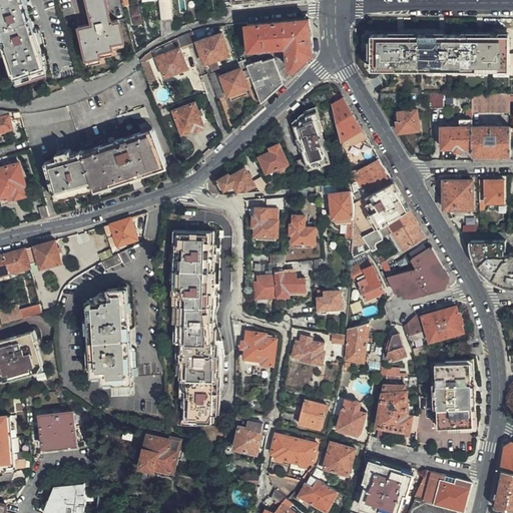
[(0,0),(0,29),(2,37),(0,37),(0,43),(9,72),(11,71),(13,79),(45,69),(42,60),(43,59),(34,28),(33,27),(32,27),(29,28),(23,9),(26,8),(23,0),(0,0)]
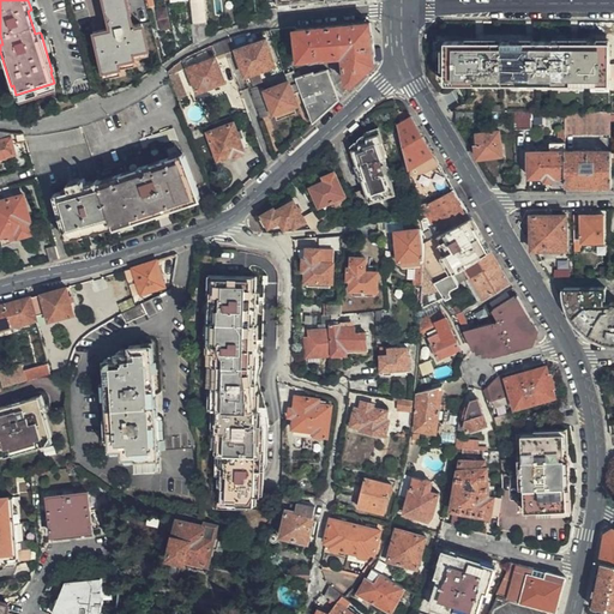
[(144,47),(138,23),(131,25),(124,0),(102,0),(108,28),(91,32),(95,48),(100,70),(116,66),(115,60),(130,56),(128,50),(144,47)]
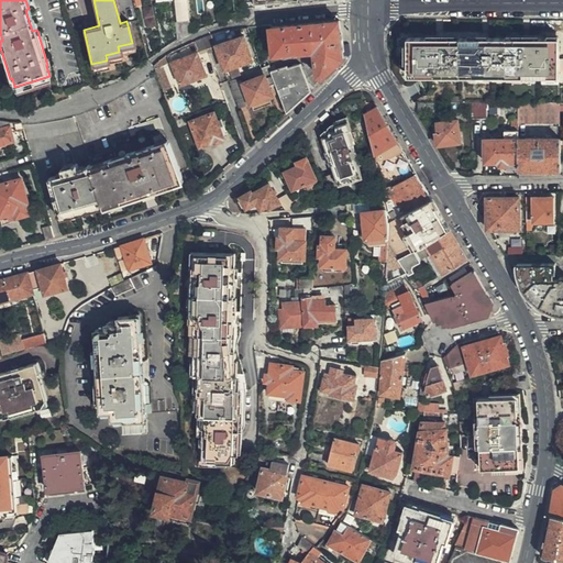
[(174,2),(177,40),(185,35),(191,32),(187,0),(174,2)]
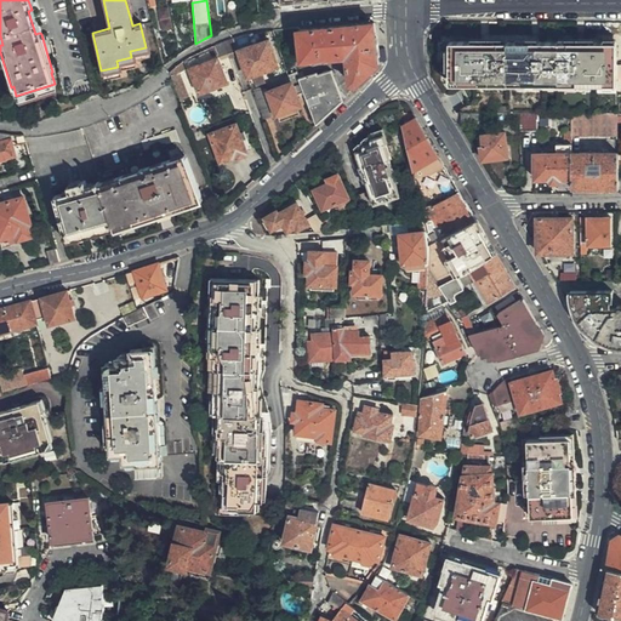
[(171,29),(170,7),(160,9),(163,30),(171,29)]
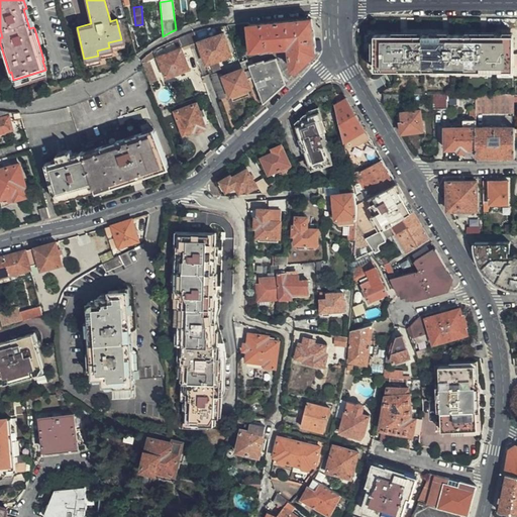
[(29,28),(32,27),(26,8),(23,9),(29,28)]
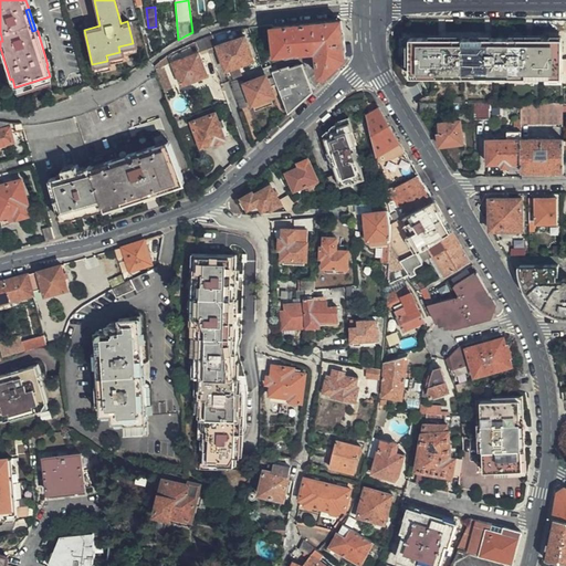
[(313,58),(317,82),(324,82),(345,62),(341,22),(322,24),(324,42),(313,58)]
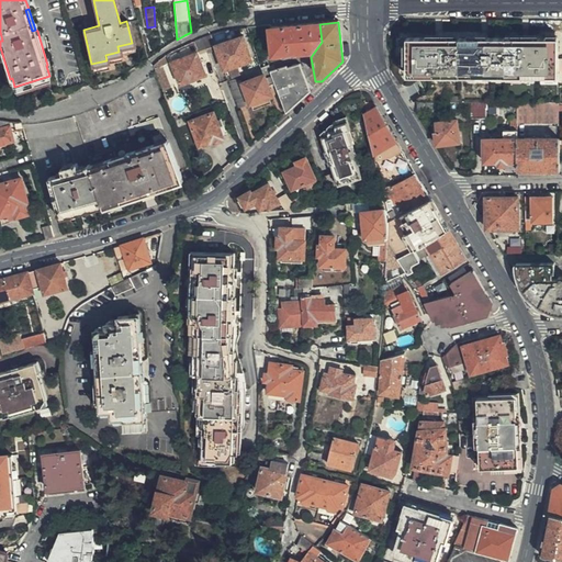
[(322,42),(319,24),(266,30),(268,60),(311,57),(322,42)]
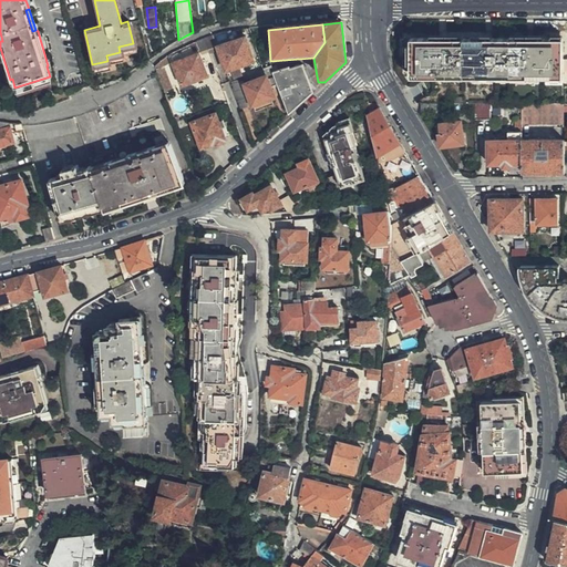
[(209,37),(203,39),(207,50),(214,48),(209,37)]
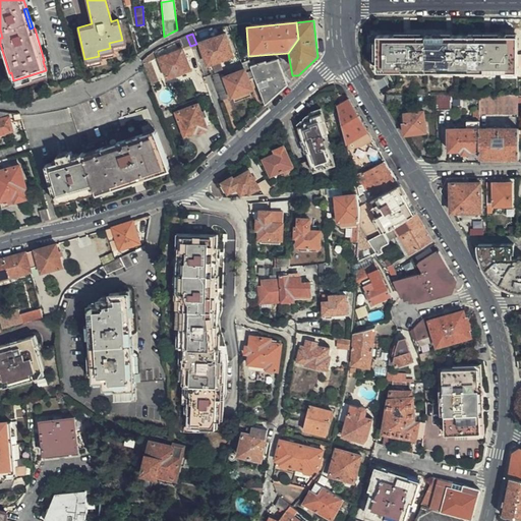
[(226,35),(198,44),(207,68),(234,58),(226,35)]
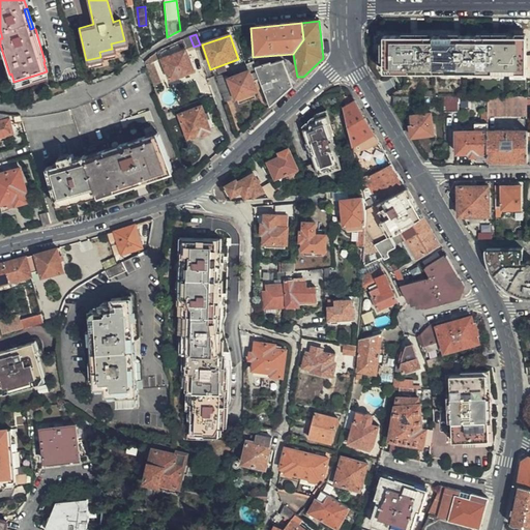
[(516,71),(523,35),(498,35),(492,35),(452,35),(410,35),(406,35),(379,35),(380,71),(390,71),(516,71)]
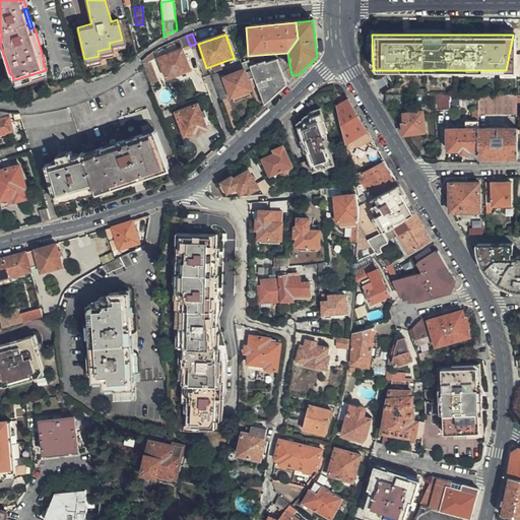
[(185,51),(191,48),(190,46),(186,36),(176,40),(178,47),(183,45),(185,51)]
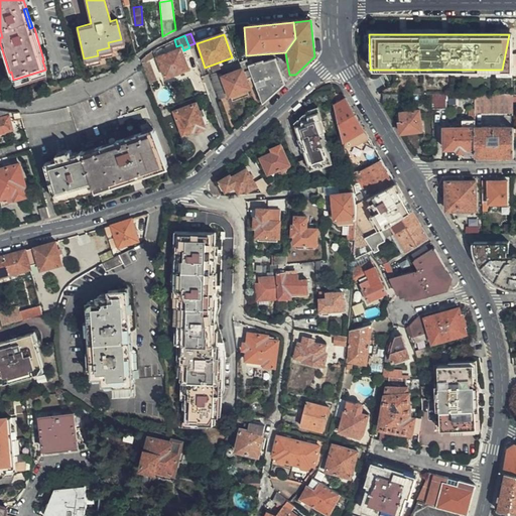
[(162,72),(165,81),(189,72),(181,48),(154,57),(160,73),(162,72)]
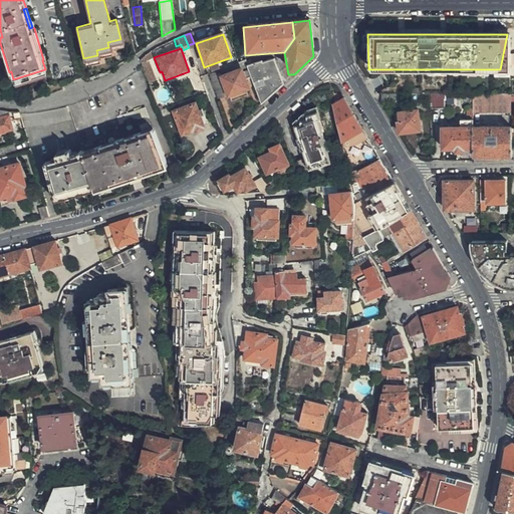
[(146,71),(150,80),(157,78),(150,59),(153,57),(151,52),(141,59),(144,67),(146,71)]
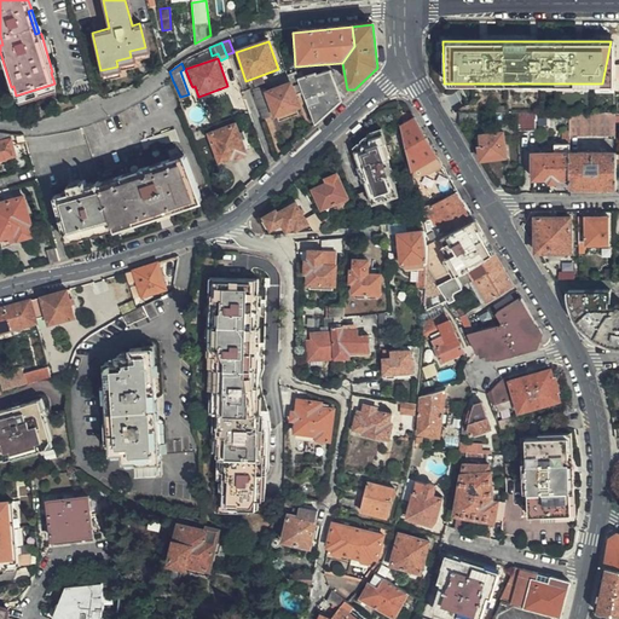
[(314,126),(341,102),(330,71),(317,76),(317,73),(298,79),(302,93),(314,126)]
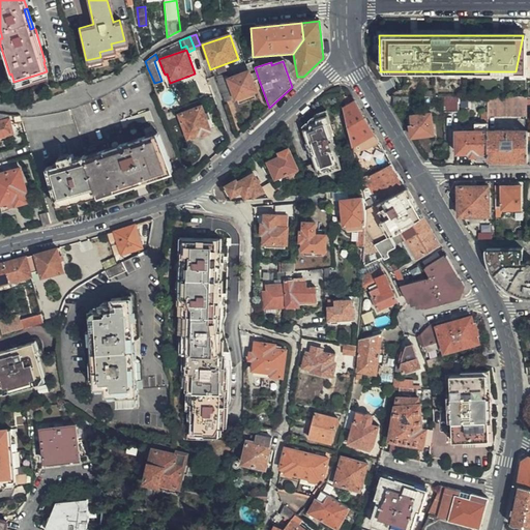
[(253,62),(239,67),(241,72),(225,79),(233,99),(234,102),(238,101),(239,104),(255,97),(254,94),(258,92),(254,82),(259,80),(255,67),(253,62)]
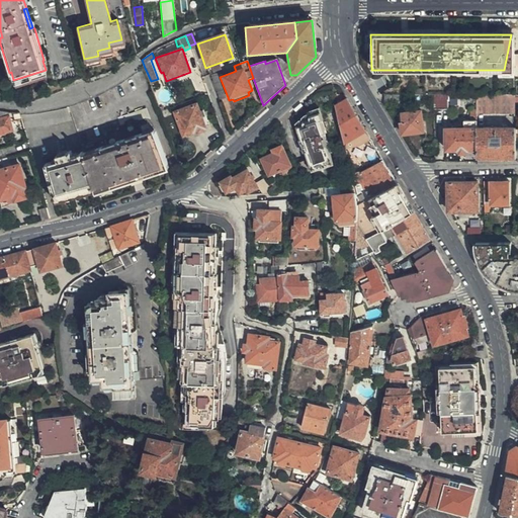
[(211,66),(213,73),(222,70),(220,64),(211,66)]
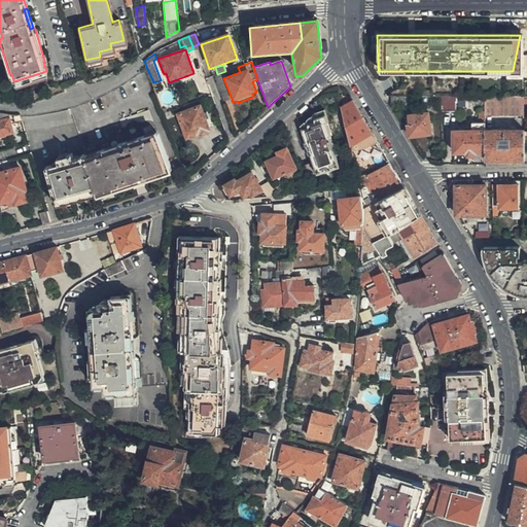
[(230,99),(221,75),(214,77),(222,102),(230,99)]
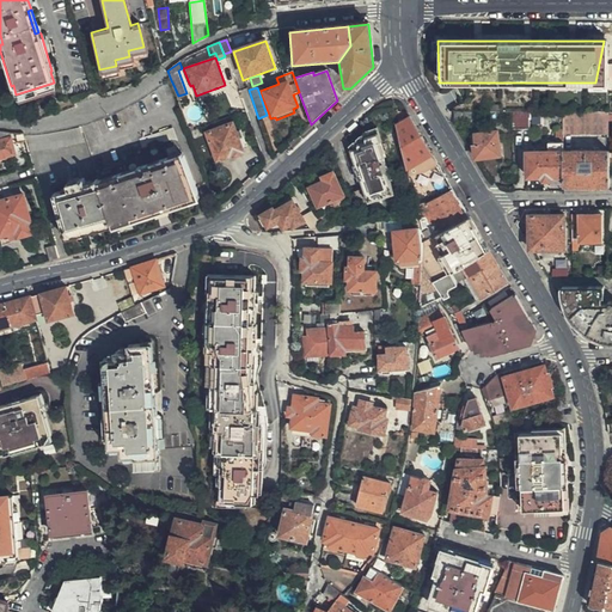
[(390,108),(393,120),(407,114),(403,109),(393,106),(390,108)]
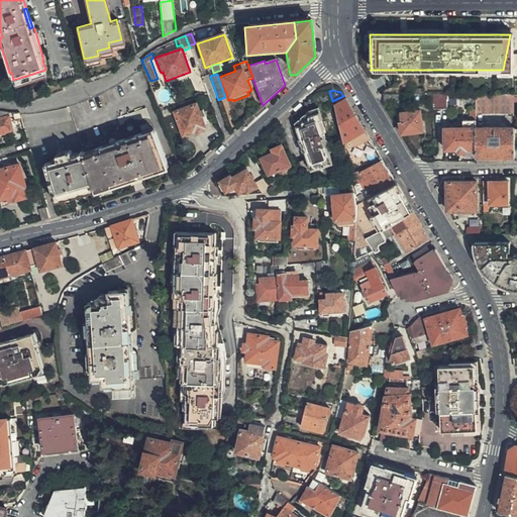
[(384,94),(384,101),(402,101),(403,93),(391,94),(384,94)]
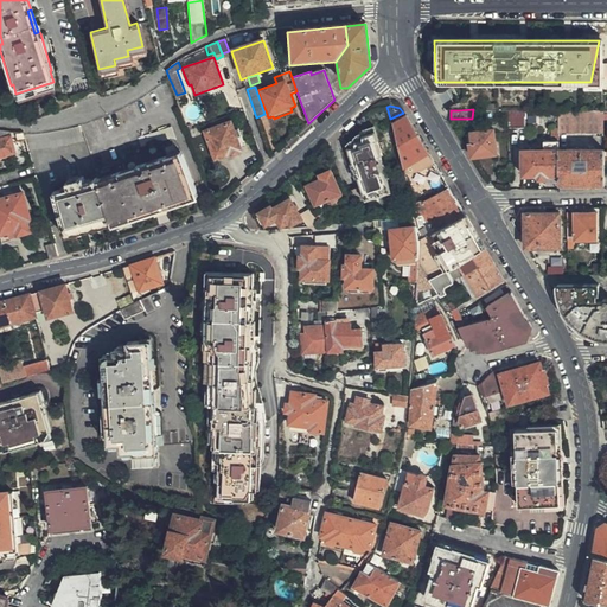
[(524,110),(509,110),(509,128),(524,128),(524,110)]
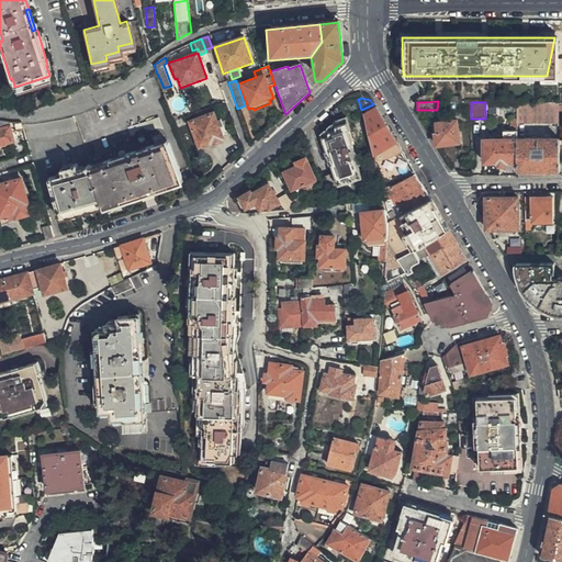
[(373,104),(361,110),(380,183),(389,178),(382,166),(403,154),(392,136),(373,104)]
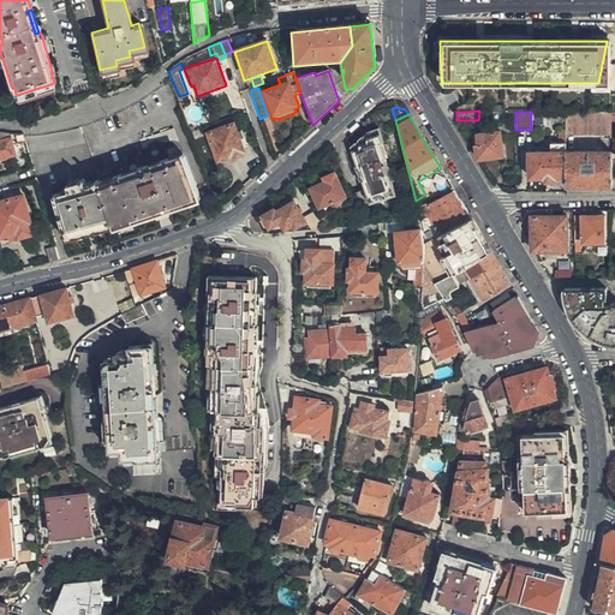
[(240,131),(238,132),(234,123),(206,133),(216,163),(234,157),(234,160),(245,156),(244,154),(245,153),(242,139),(244,139),(240,131)]
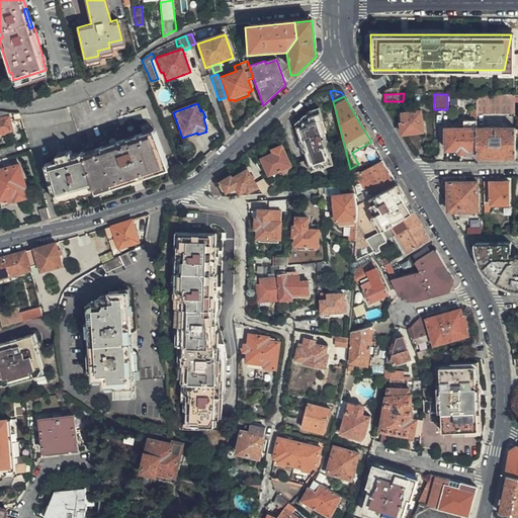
[(308,114),(319,111),(318,107),(308,109),(308,111),(298,113),(298,116),(291,118),(293,126),(300,124),(299,120),(309,118),(308,114)]
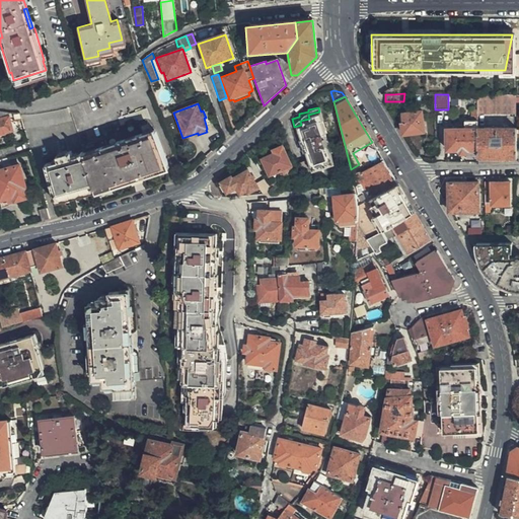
[(426,129),(423,109),(403,112),(404,121),(402,122),(404,132),(426,129)]
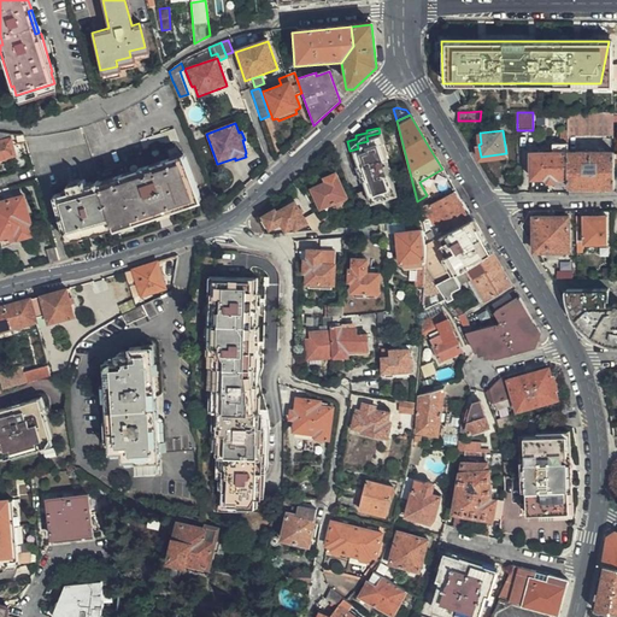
[(533,177),(569,177),(568,152),(568,131),(562,131),(563,144),(554,144),(553,152),(533,153),(533,177)]
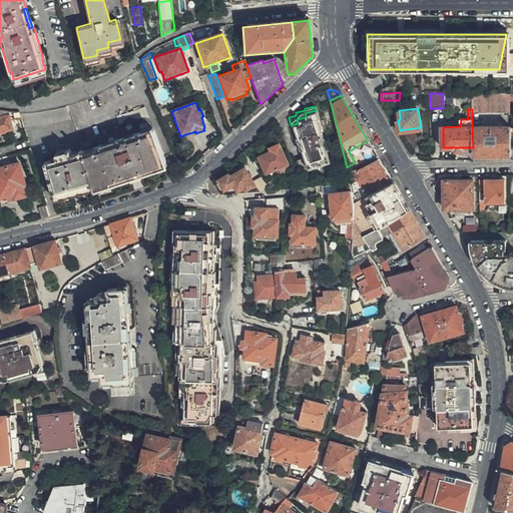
[(0,130),(13,127),(9,111),(0,110),(0,130)]
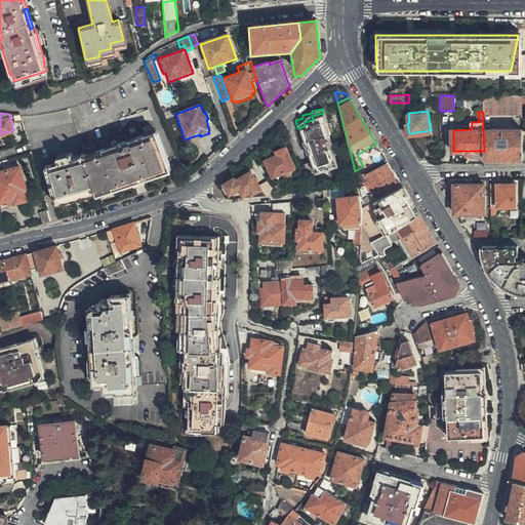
[(325,122),(323,113),(312,116),(313,120),(304,122),(305,126),(297,128),(307,165),(326,160),(323,147),(325,147),(323,135),(325,134),(323,122),(325,122)]
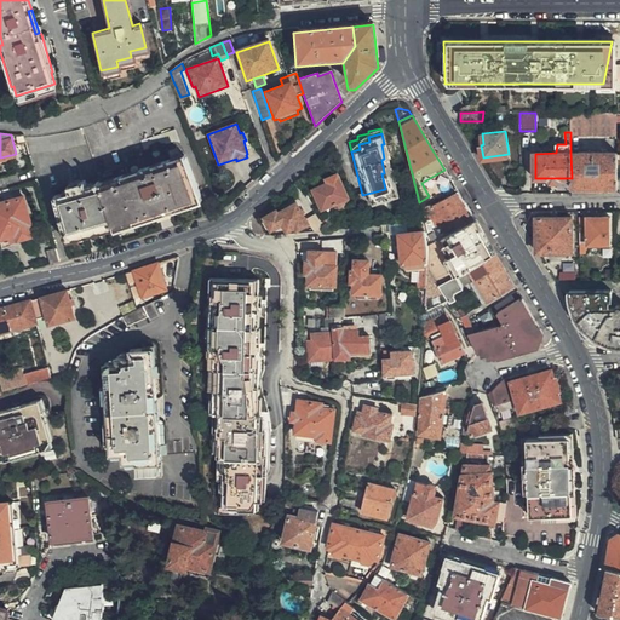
[(572,188),(573,189),(618,188),(618,178),(618,151),(570,153),(572,178),(572,188)]
